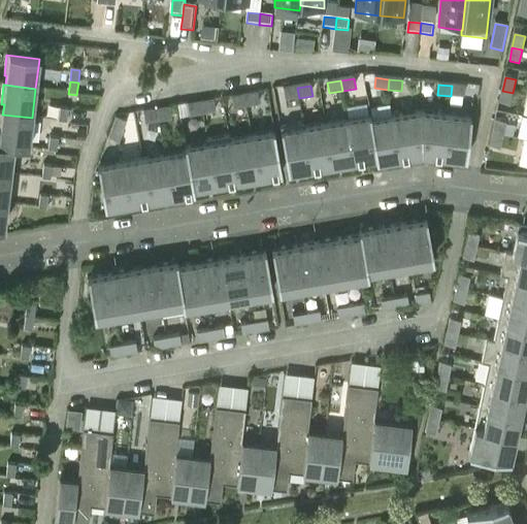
[(465,87),(452,86),(451,96),(464,97),(465,87)]
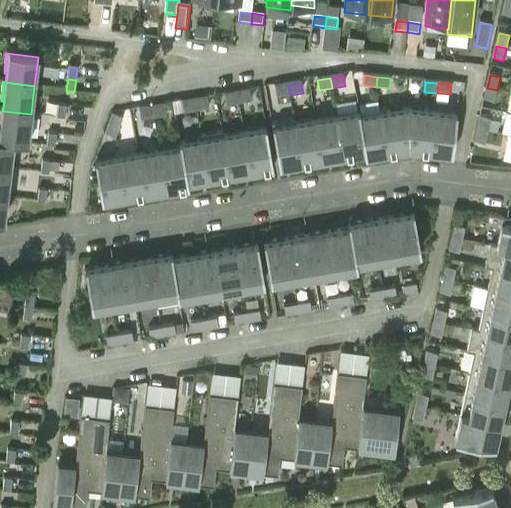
[(277,97),(290,95),(288,85),(275,87),(277,97)]
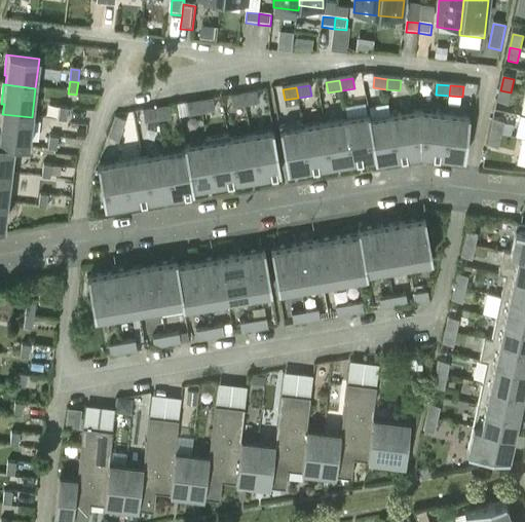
[(508,106),(511,92),(500,90),(497,104),(508,106)]
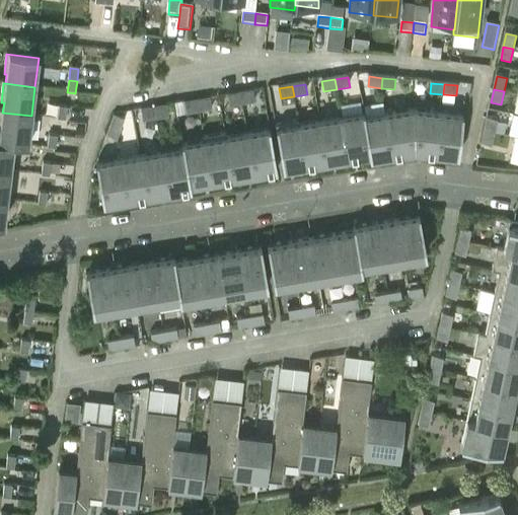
[(253,93),(240,95),(242,105),(255,102),(253,93)]
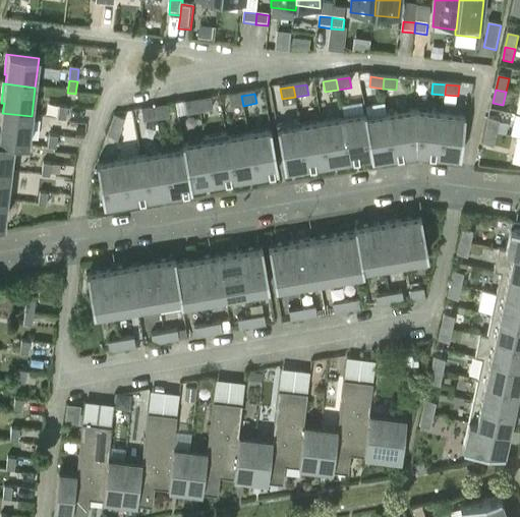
[(243,106),(241,96),(228,98),(230,108),(243,106)]
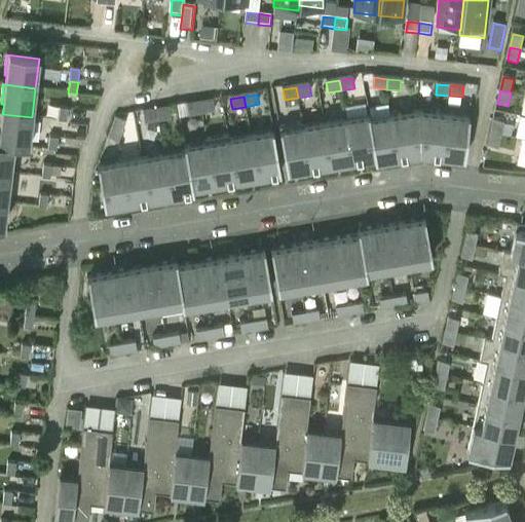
[(214,102),(200,104),(202,114),(216,112),(214,102)]
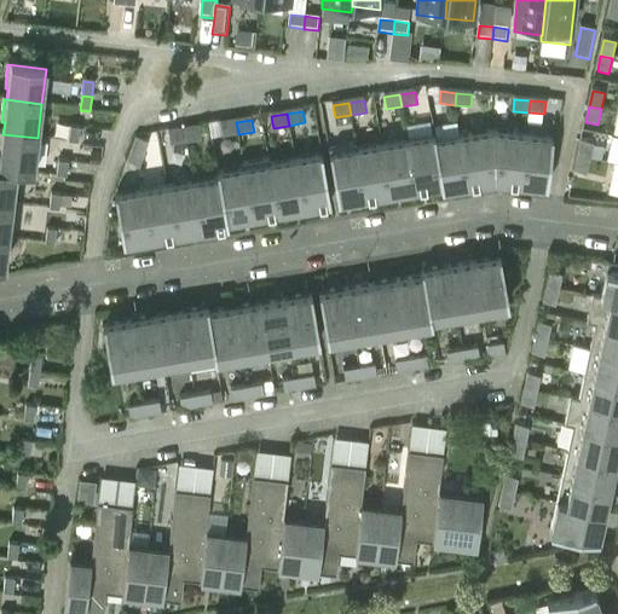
[(220,123),(209,125),(212,139),(223,137),(238,134),(236,122),(220,125),(220,123)]
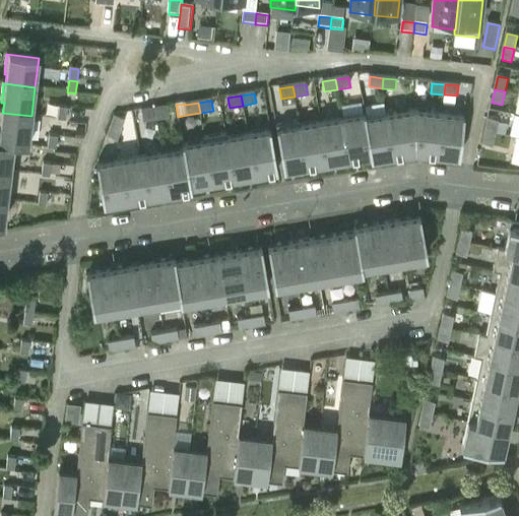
[(362,105),(342,109),(344,120),(343,120),(349,162),(371,158),(372,158),(365,121),(366,121),(365,117),(364,117),(362,105)]
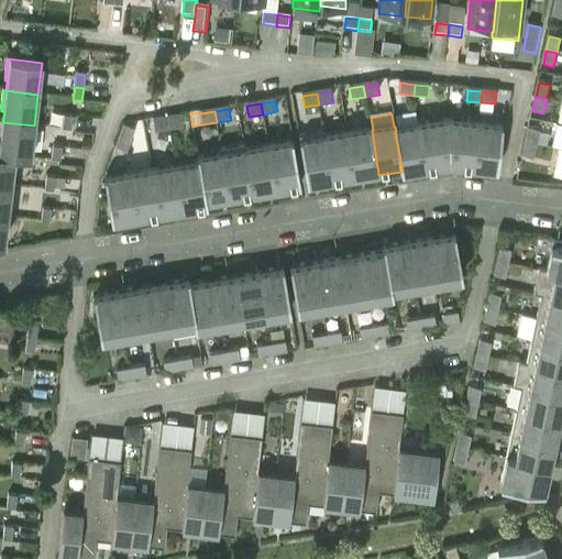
[(416,113),(395,118),(397,130),(396,131),(395,131),(403,172),(401,172),(401,176),(427,172),(418,127),(416,113)]
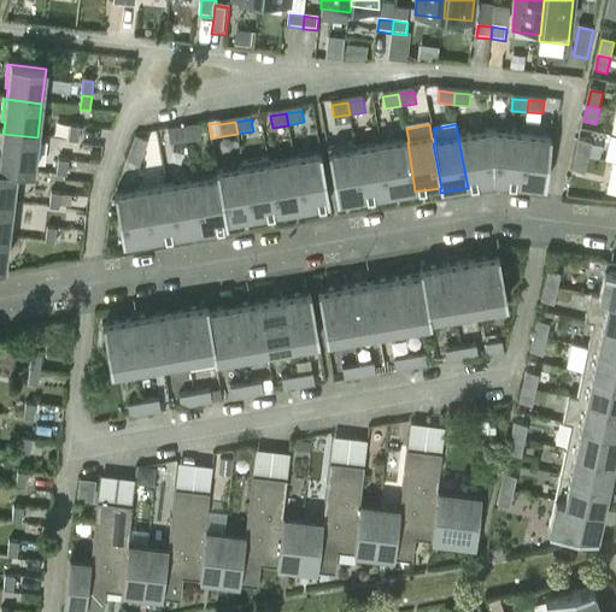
[(80,129),(70,128),(69,143),(78,143),(80,129)]
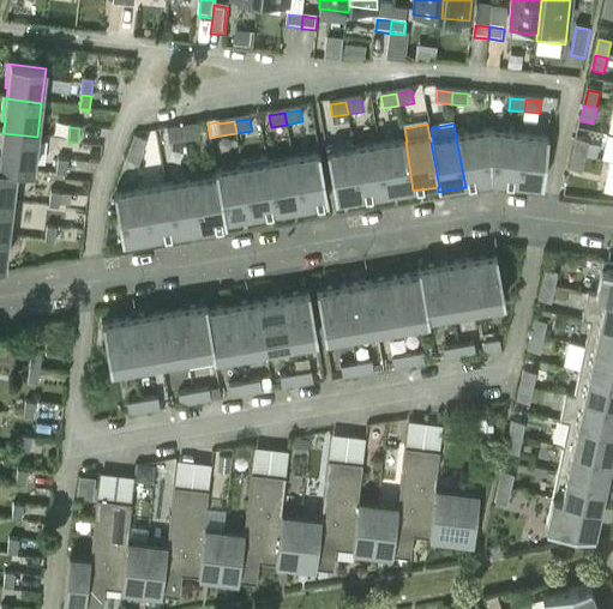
[(198,127),(182,130),(185,142),(200,139),(198,127)]
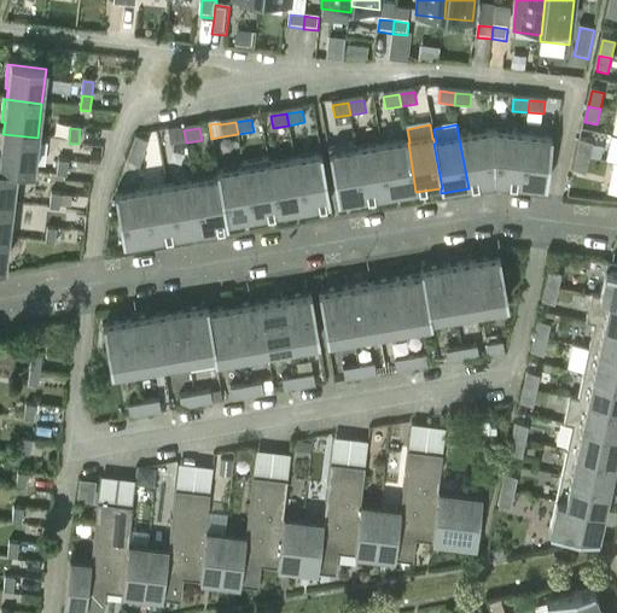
[(186,142),(184,130),(168,134),(170,145),(186,142)]
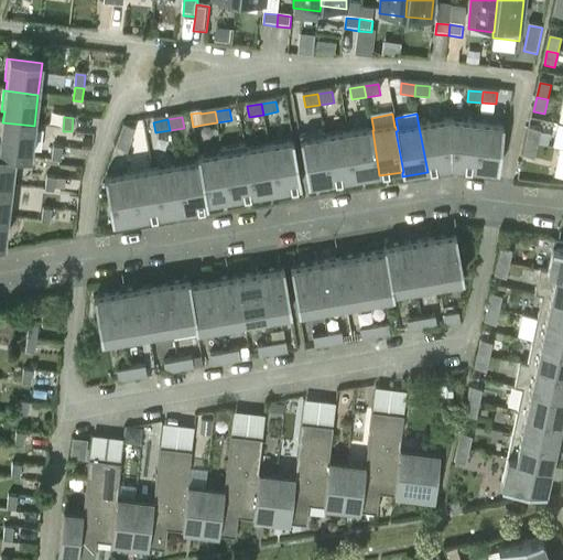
[(0,144),(0,154),(2,154),(14,157),(14,158),(30,159),(34,126),(2,122),(0,121),(0,142),(0,143),(0,144)]
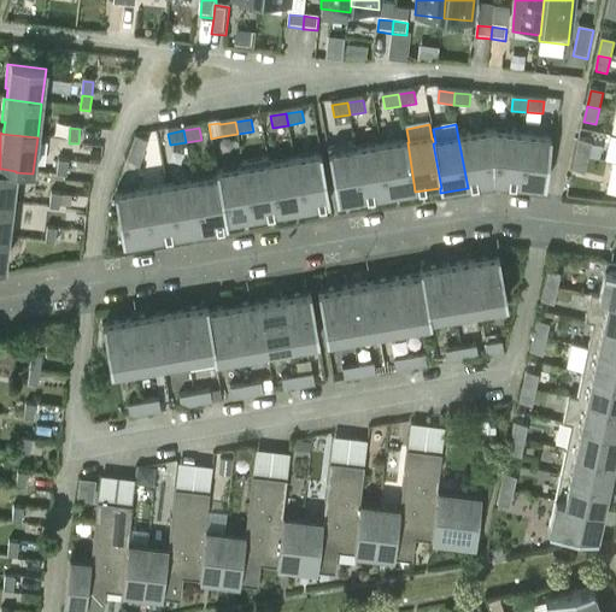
[(491,133),(458,139),(468,188),(493,183),(491,133)]
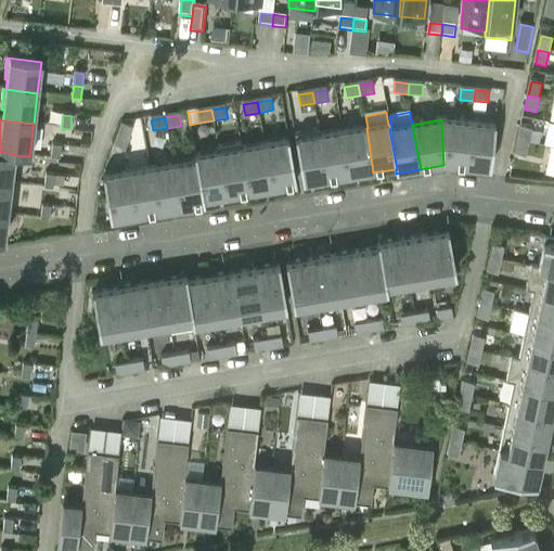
[(472,124),(441,119),(443,165),(466,168),(472,124)]
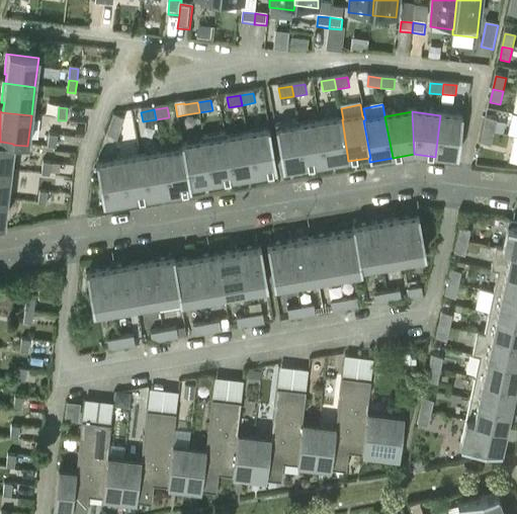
[(440,115),(435,157),(458,159),(462,117),(440,115)]
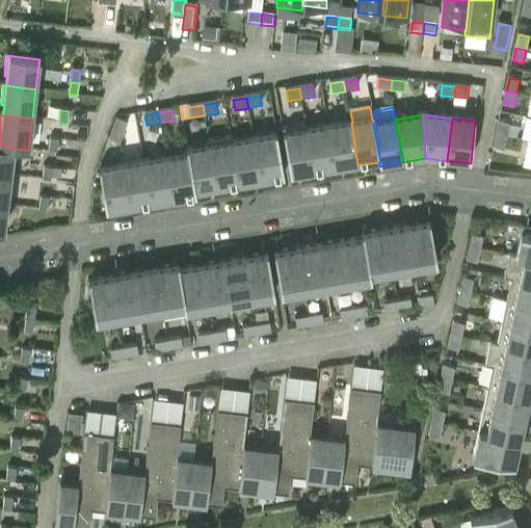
[(117,120),(114,130),(124,134),(128,123),(117,120)]
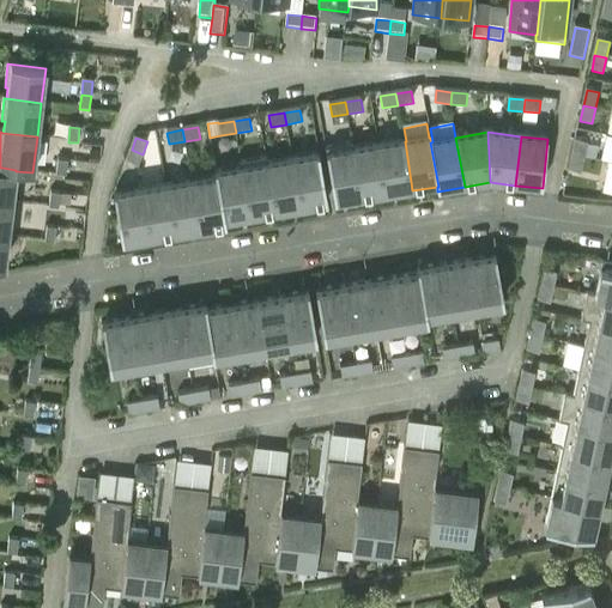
[(611,138),(606,138),(601,162),(611,164),(611,138)]
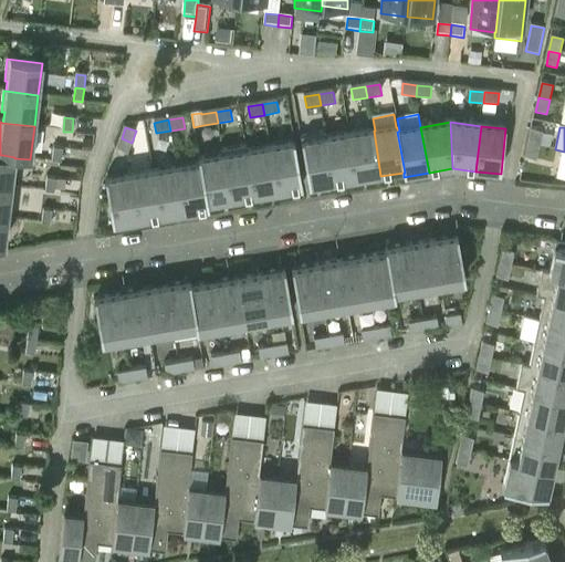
[(532,129),(529,144),(540,146),(543,132),(532,129)]
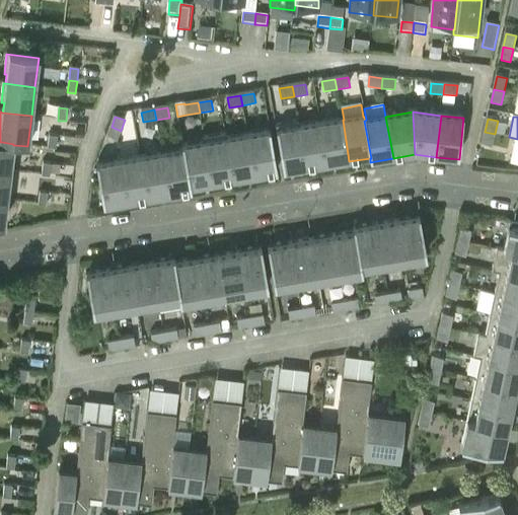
[(327,165),(349,161),(343,120),(320,124),(327,165)]
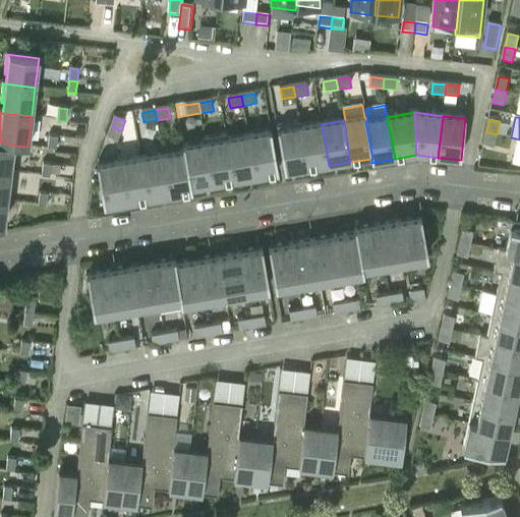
[(284,173),(307,169),(300,128),(301,127),(300,123),(277,128),(284,173)]
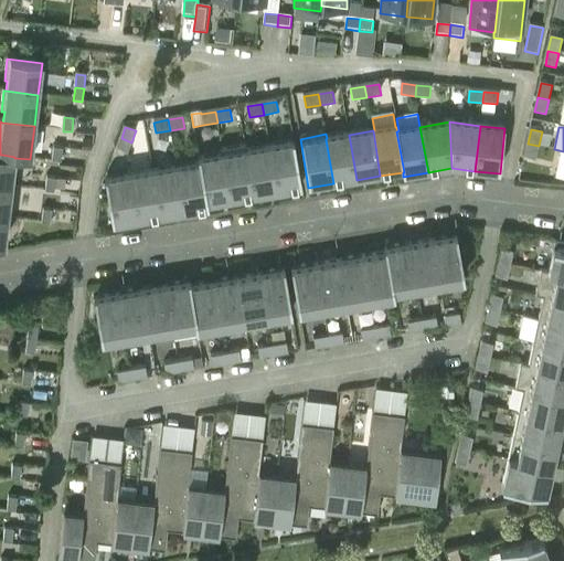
[(349,135),(327,138),(326,139),(333,183),(357,180),(349,135)]
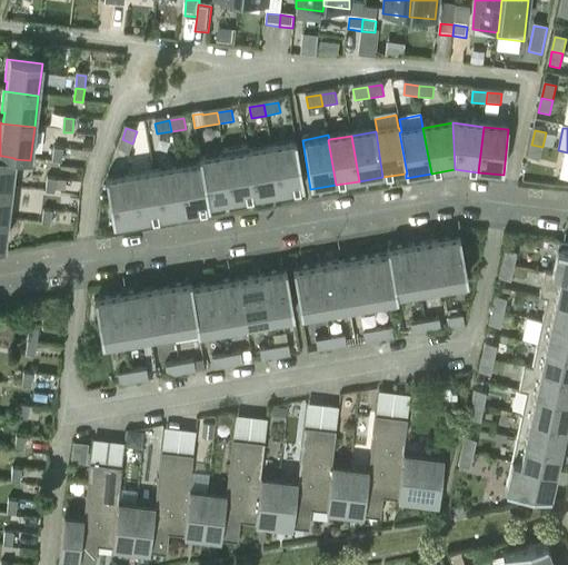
[(132,144),(122,139),(118,151),(129,155),(132,144)]
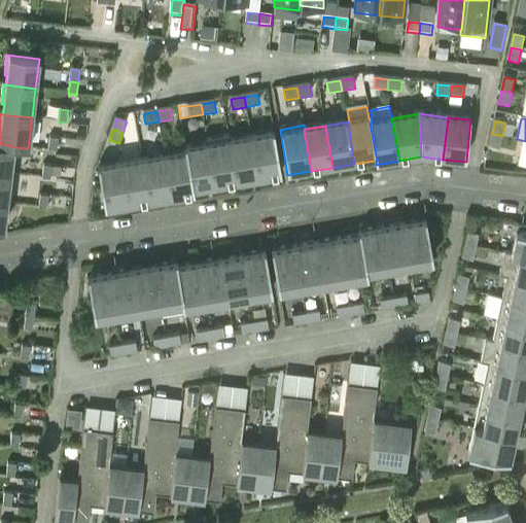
[(77,133),(76,142),(85,143),(86,134),(77,133)]
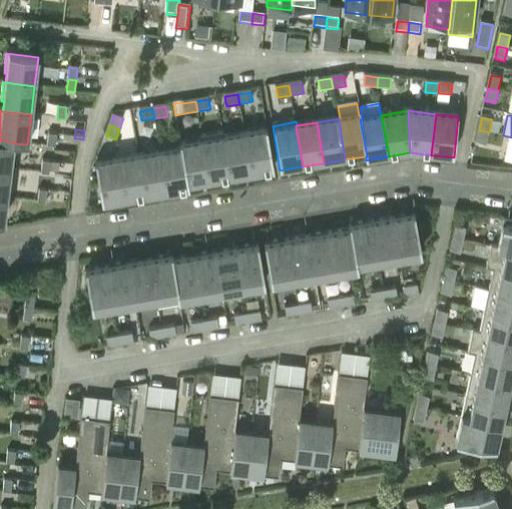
[(244,134),(251,175),(274,171),(267,130),(244,134)]
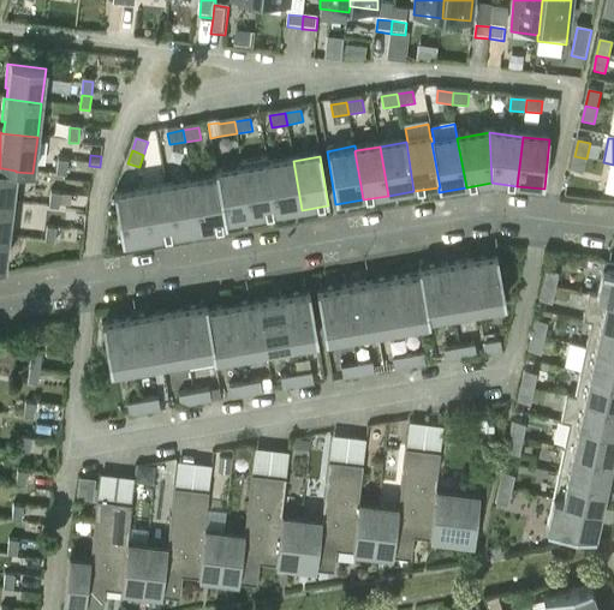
[(583,174),(586,159),(574,156),(571,172),(583,174)]
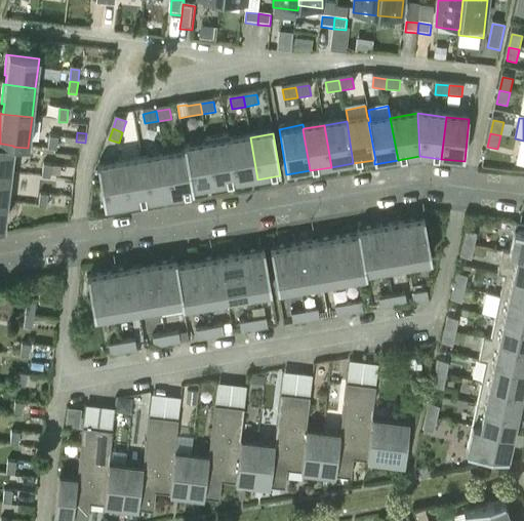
[(205,142),(206,146),(207,146),(214,187),(236,184),(229,142),(230,142),(229,137),(205,142)]
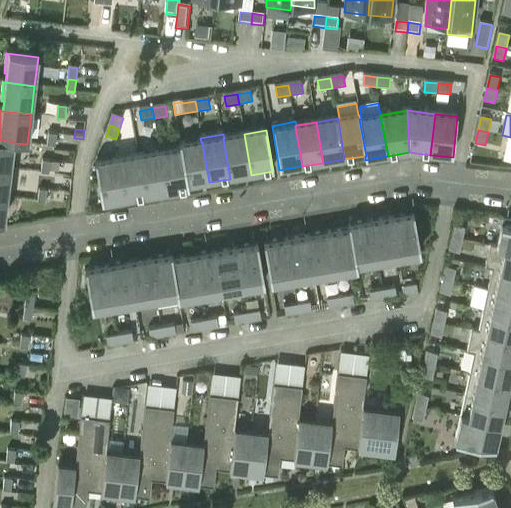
[(244,134),(224,138),(223,138),(230,179),(251,175),(244,134)]
